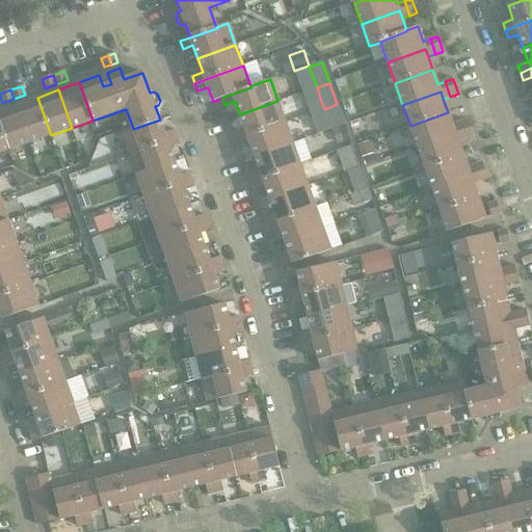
[(37,98),(16,105),(29,142),(51,135),(37,98)]
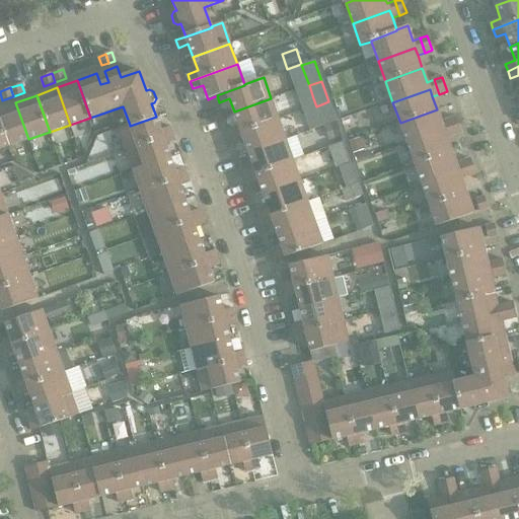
[(229,129),(231,136),(278,120),(271,98),(234,112),(238,126),(229,129)]
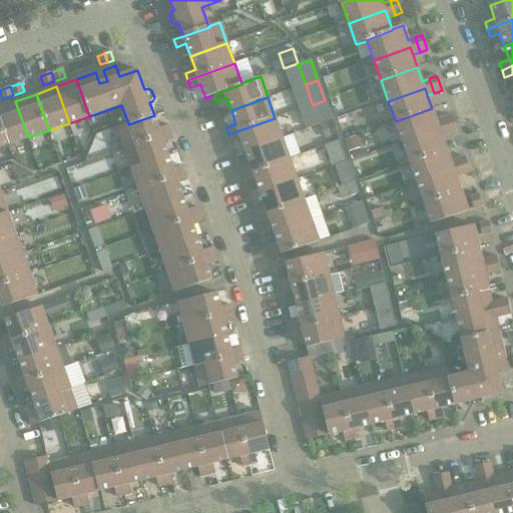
[(320,124),(332,120),(325,100),(313,105),(320,124)]
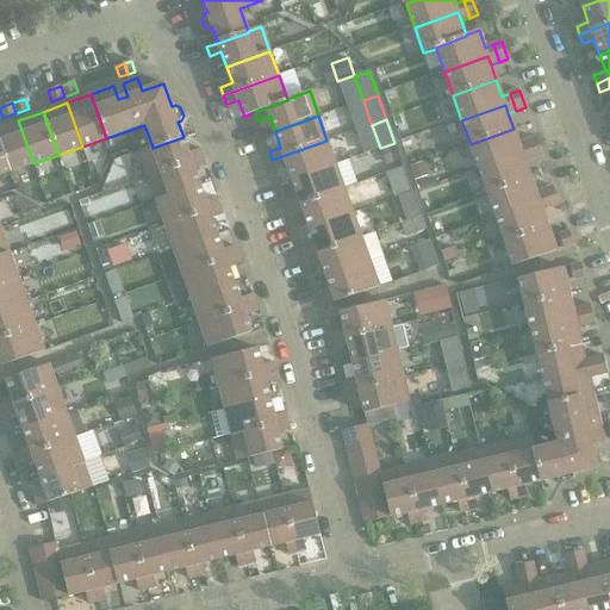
[(18,120),(0,126),(0,145),(10,173),(33,163),(18,120)]
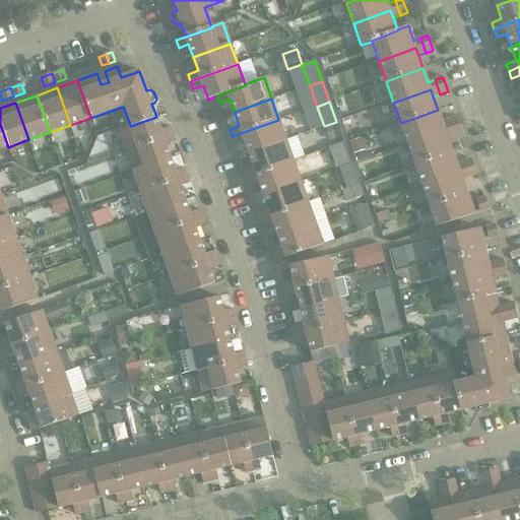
[(438,110),(401,123),(408,143),(445,130),(448,138),(455,135),(450,121),(443,123),(438,110)]
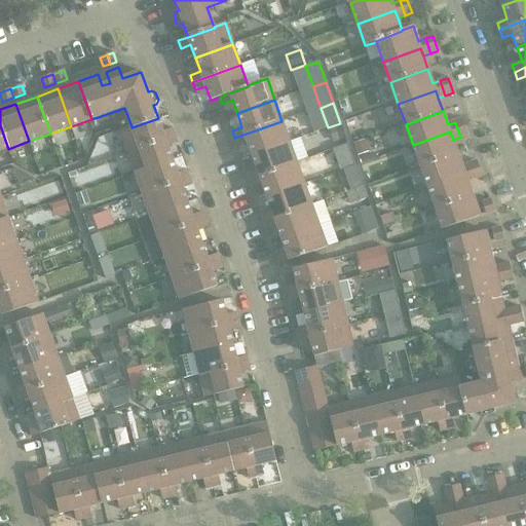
[(120,130),(127,153),(175,136),(173,128),(162,132),(158,118),(132,127),(132,126),(120,130)]
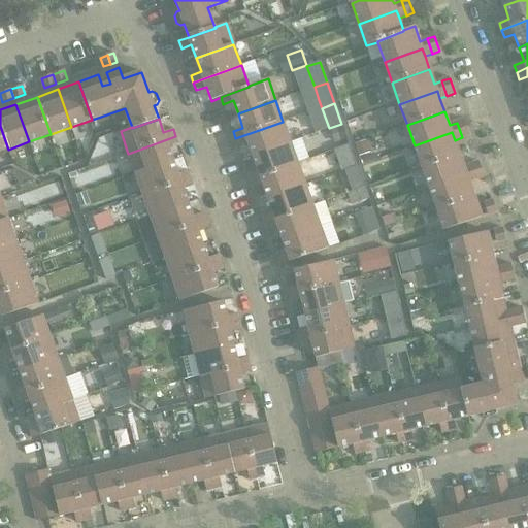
[(464,120),(457,123),(462,137),(469,135),(464,120)]
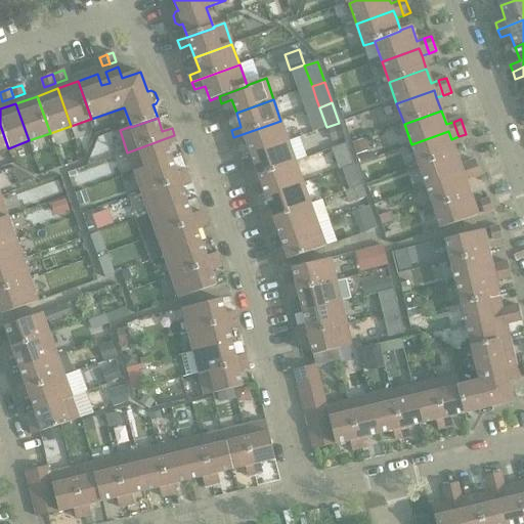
[(280,121),(233,137),(236,145),(247,141),(251,155),(289,141),(280,121)]
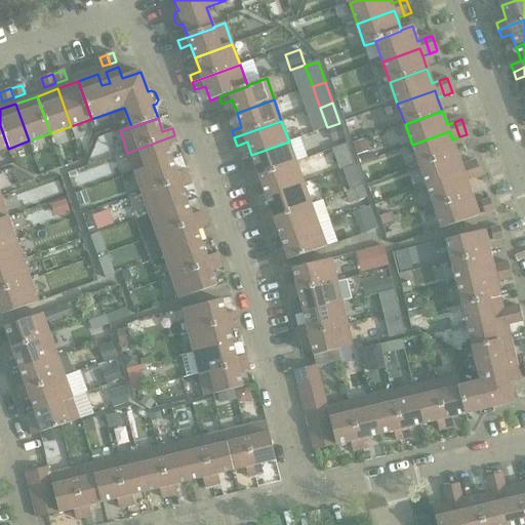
[(340,124),(329,127),(334,143),(346,138),(340,124)]
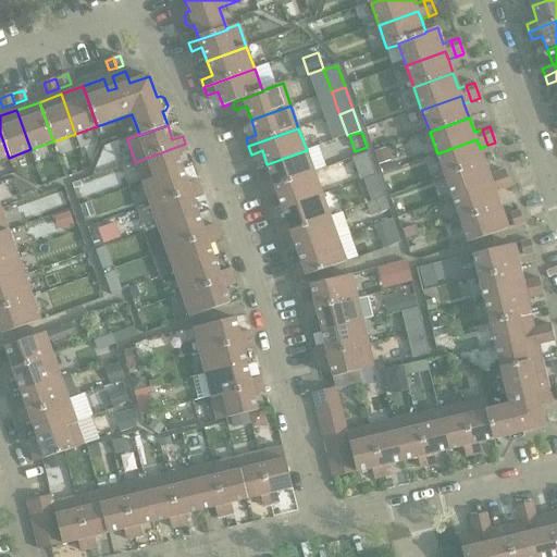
[(477,139),(437,153),(445,176),(485,162),(480,148),(477,139)]
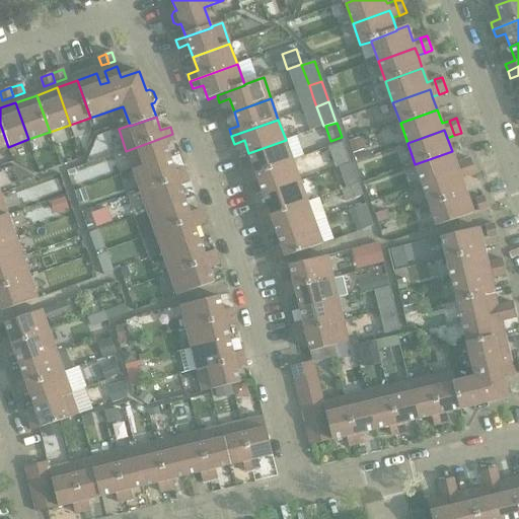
[(172,134),(126,151),(134,171),(170,158),(165,145),(175,142),(172,134)]
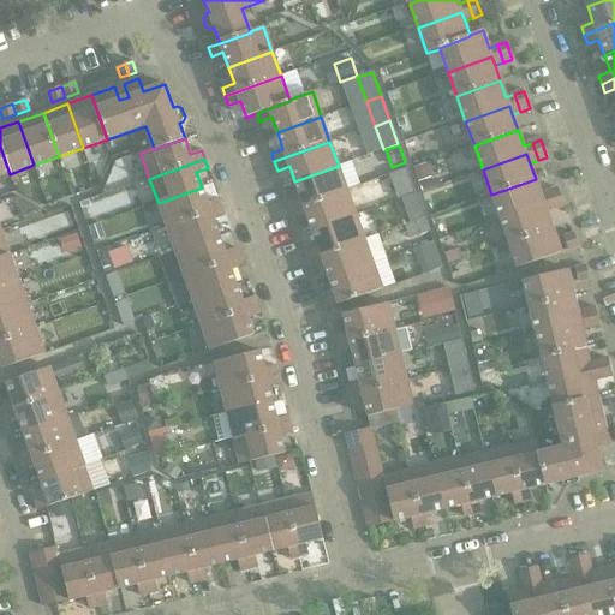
[(424,165),(415,168),(415,169),(419,183),(429,179),(424,165)]
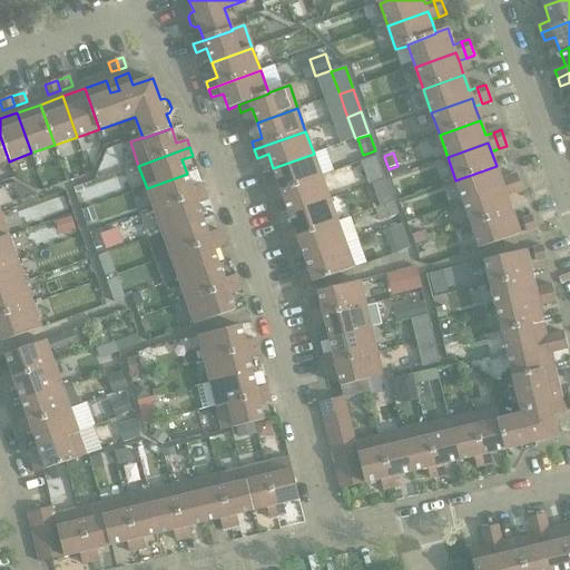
[(267,187),(271,195),(322,177),(314,154),(273,168),(278,183),(267,187)]
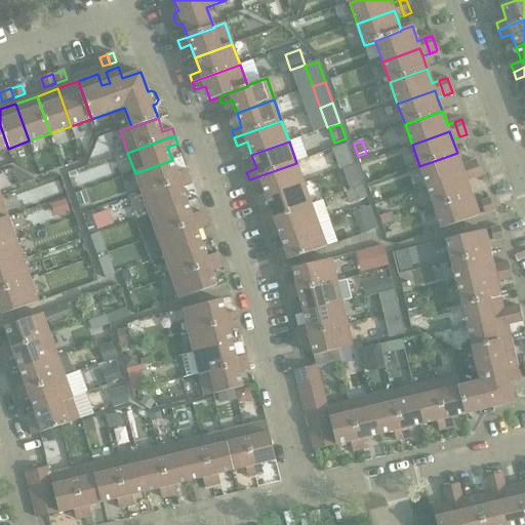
[(348,145),(332,150),(339,170),(342,169),(355,165),(348,145)]
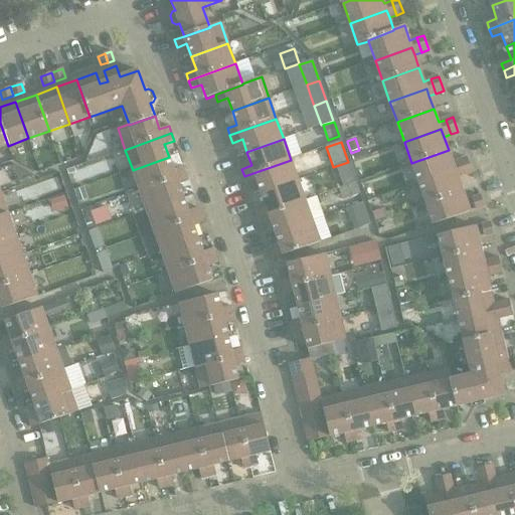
[(449,150),(411,163),(418,183),(456,170),(458,178),(465,175),(460,161),(453,163),(449,150)]
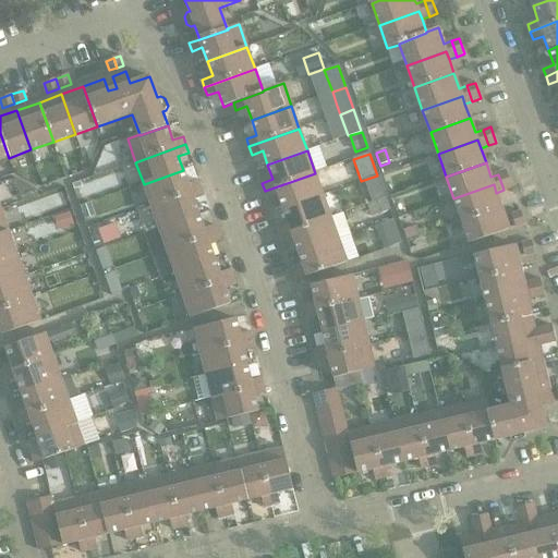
[(183,170),(144,184),(152,206),(202,189),(198,181),(189,184),(183,170)]
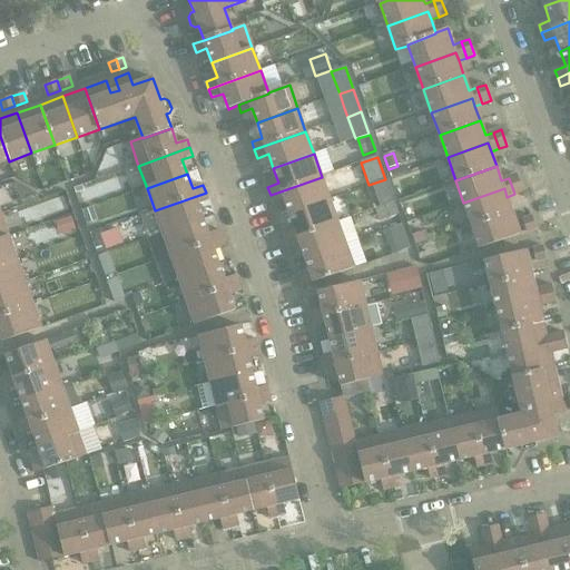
[(518,175),(509,178),(514,194),(523,190),(518,175)]
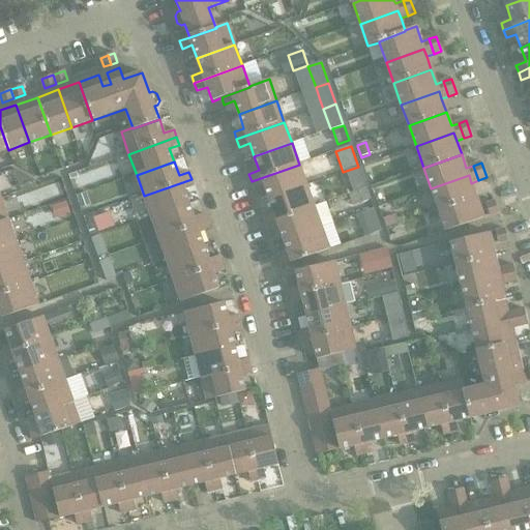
[(299,165),(252,181),(254,188),(264,185),(269,199),(306,185),(299,165)]
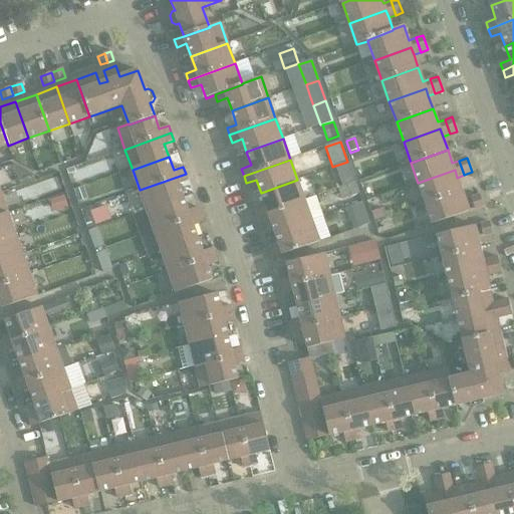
[(347,162),(335,166),(342,187),(354,183),(347,163),(347,162)]
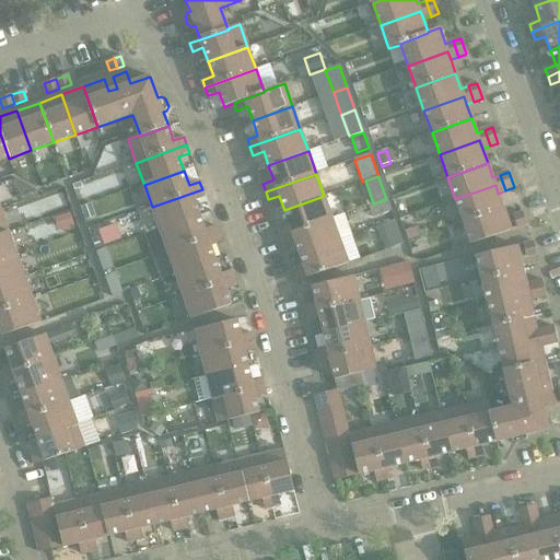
[(496,185),(455,199),(464,221),(503,208),(498,194),(496,185)]
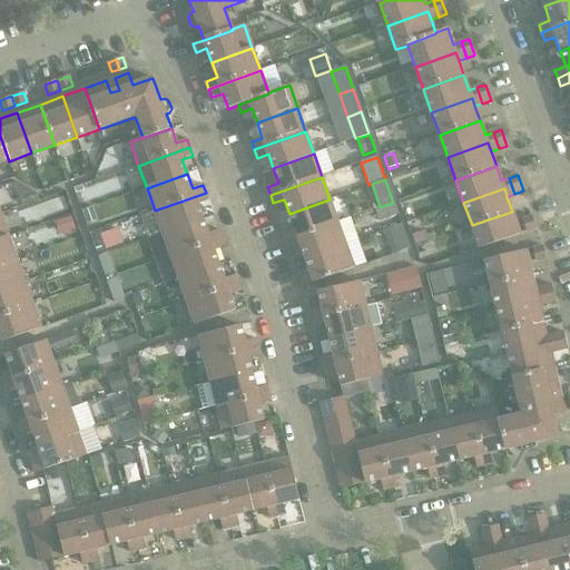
[(206,193),(155,210),(163,234),(204,219),(198,205),(208,200),(206,193)]
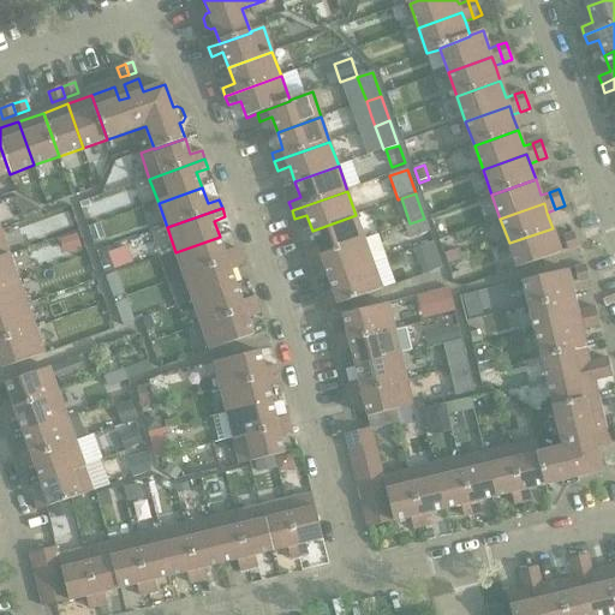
[(306,250),(309,260),(364,239),(356,215),(312,231),(317,246),(306,250)]
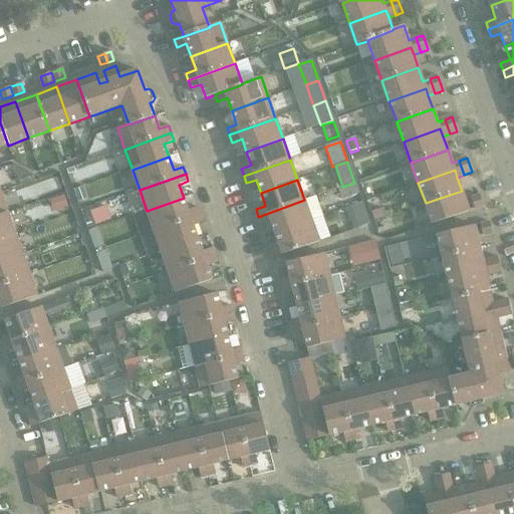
[(462,191),(426,203),(433,225),(470,212),(462,191)]
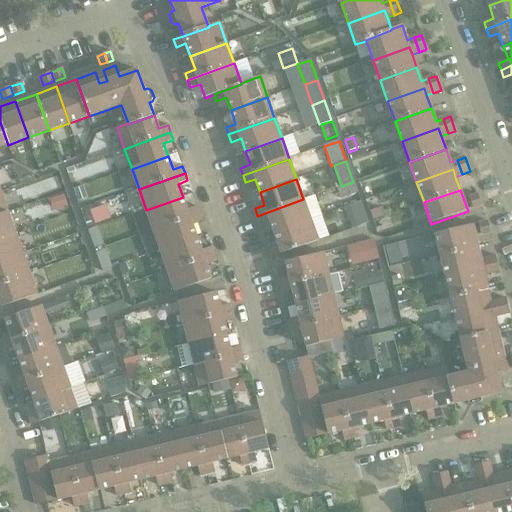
[(1,192),(0,192),(0,215),(9,213),(1,192)]
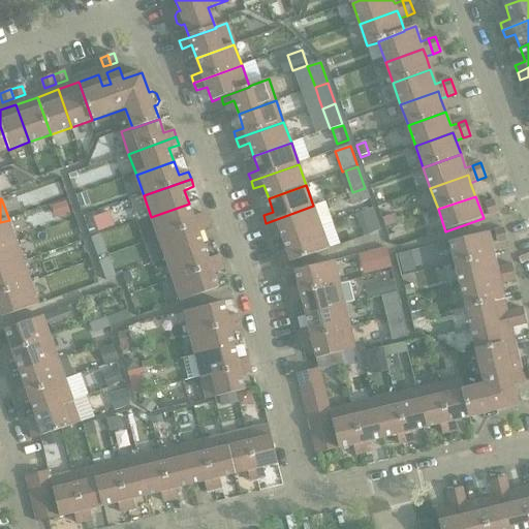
[(494,200),(485,204),(489,216),(498,213),(494,200)]
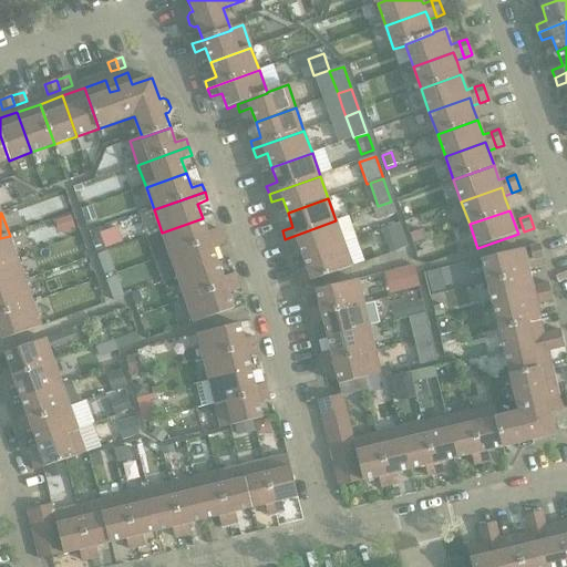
[(71,216),(59,220),(63,233),(76,228),(71,216)]
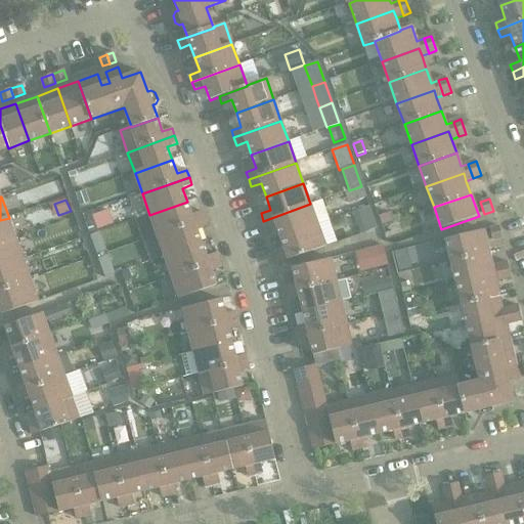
[(187,202),(149,215),(157,235),(204,219),(202,212),(191,215),(187,202)]
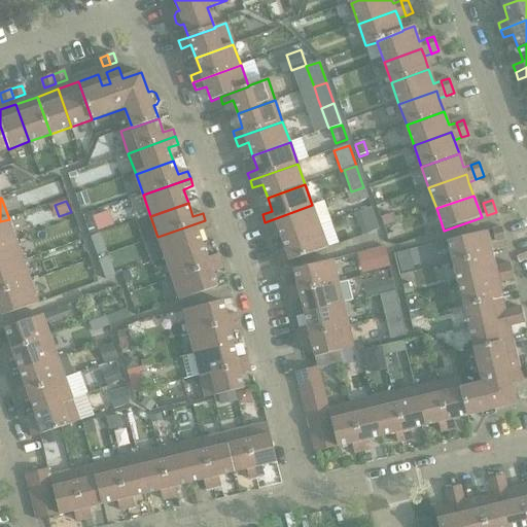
[(312,205),(265,222),(268,230),(278,225),(282,240),(320,226),(312,205)]
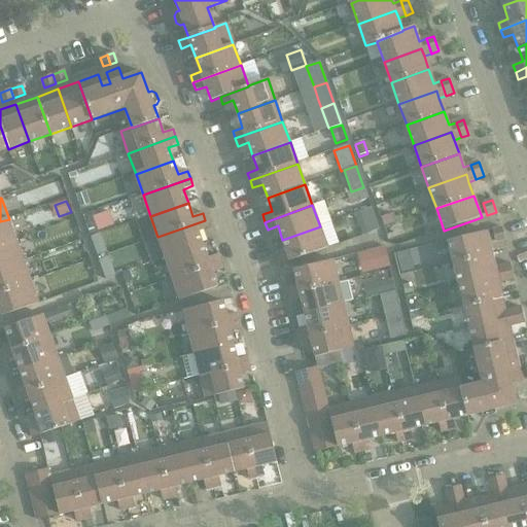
[(371,208),(356,213),(359,221),(374,216),(371,208)]
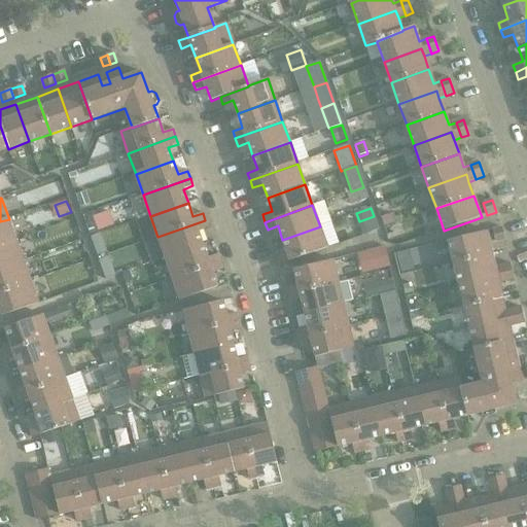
[(109,211),(93,216),(98,231),(114,225),(109,211)]
